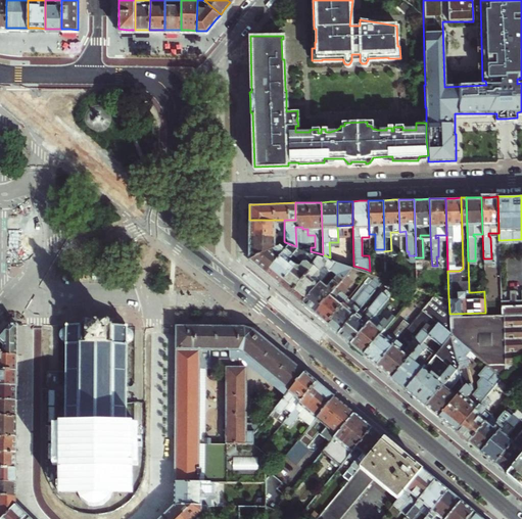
[(284,236),(284,220),(249,220),(249,227),(249,235),(284,236)]
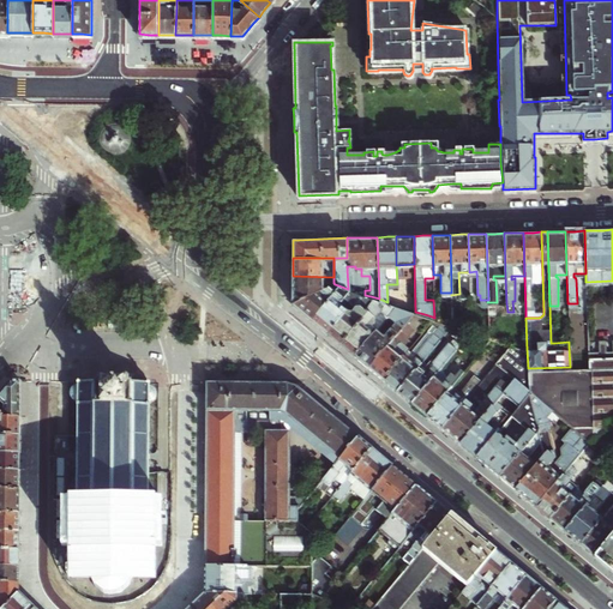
[(293,289),(293,302),(334,283),(334,277),(293,276),(293,289)]
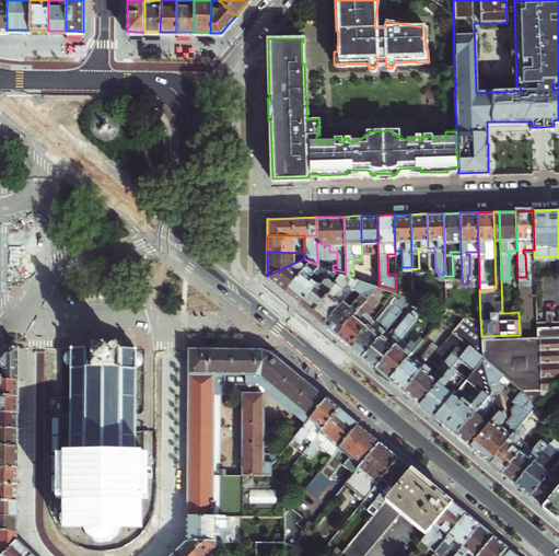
[(305,259),(304,258),(267,276),(278,285),(283,290),(309,261),(305,259)]
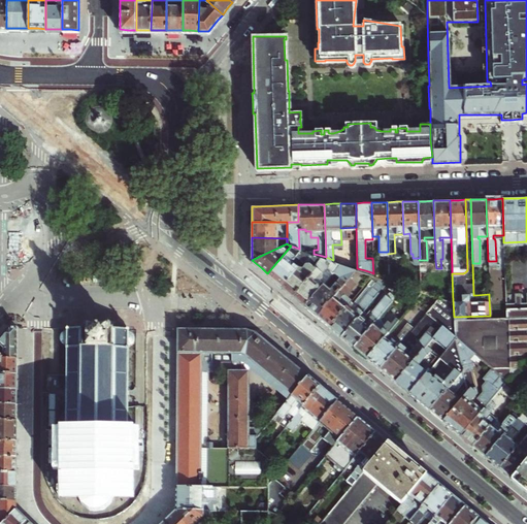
[(299,249),(291,246),(267,273),(277,282),(282,285),(300,263),(308,252),(299,249)]
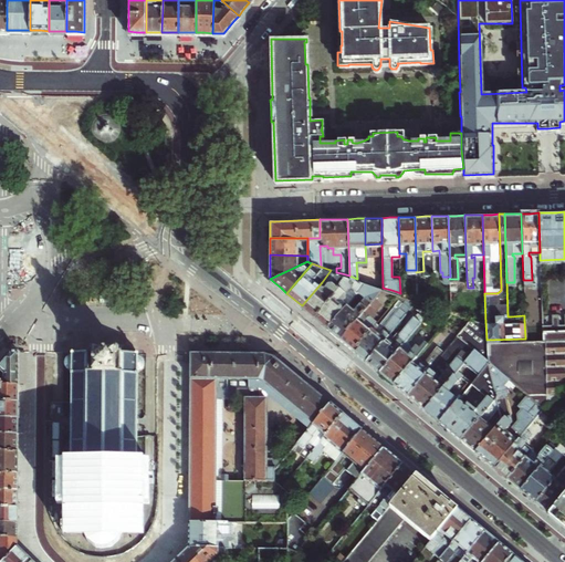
[(338,285),(313,315),(322,322),(326,326),(347,301),(357,289),(364,281),(357,279),(349,276),(342,273),(335,283),(338,285)]
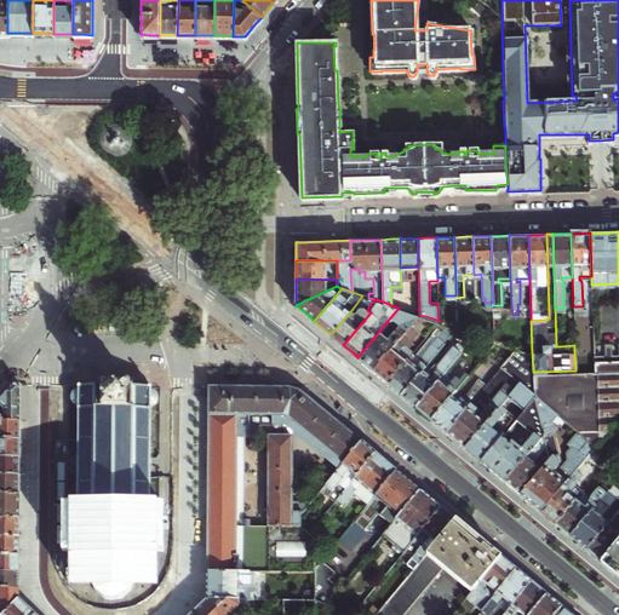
[(339,342),(343,345),(371,312),(367,310),(365,308),(364,308),(362,308),(360,308),(359,308),(356,311),(353,309),(331,334),(339,342)]
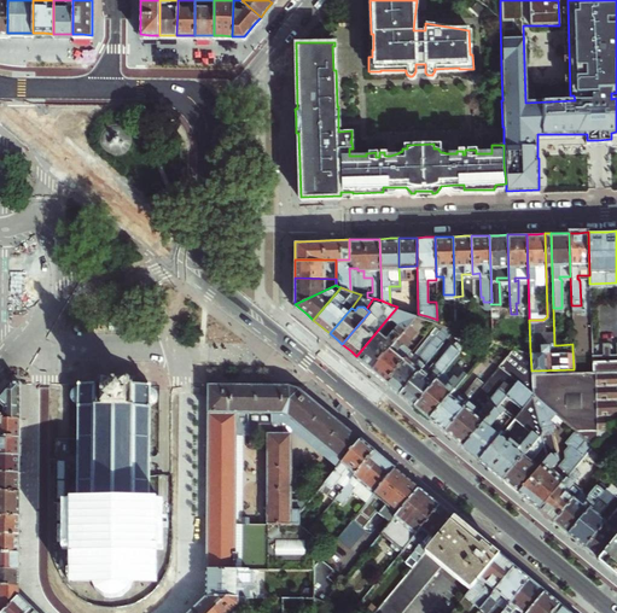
[(379,328),(356,356),(365,362),(371,368),(417,313),(397,307),(390,315),(399,322),(388,336),(379,328)]
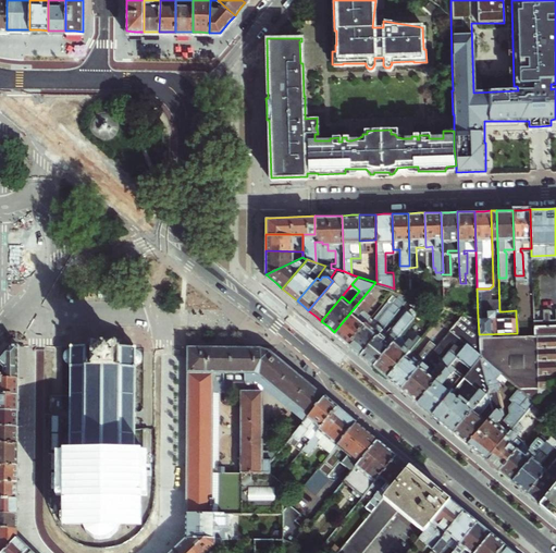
[(375,282),(334,332),(344,340),(347,342),(370,315),(365,310),(385,285),(377,283),(375,282)]
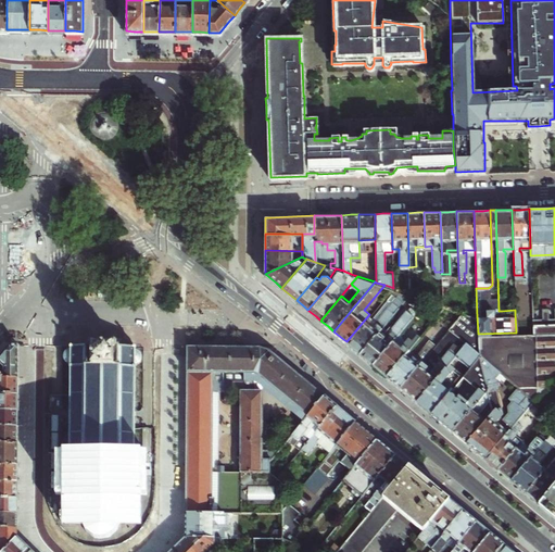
[(354,349),(360,353),(382,325),(408,293),(393,288),(391,287),(389,290),(391,291),(370,316),(369,314),(347,341),(354,349)]
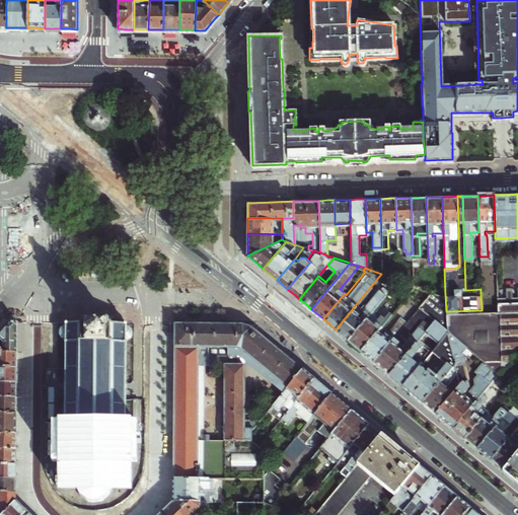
[(344,336),(347,339),(372,309),(388,289),(382,284),(379,288),(378,288),(365,304),(365,306),(362,309),(362,307),(357,303),(336,329),(344,336)]
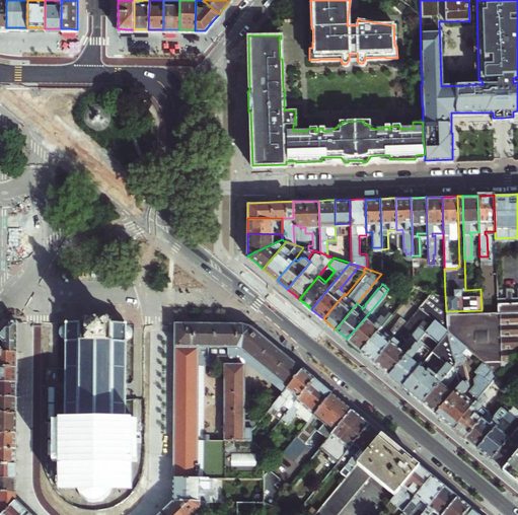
[(506,294),(497,294),(497,309),(517,308),(517,284),(517,294),(512,294),(512,285),(505,285),(506,294)]
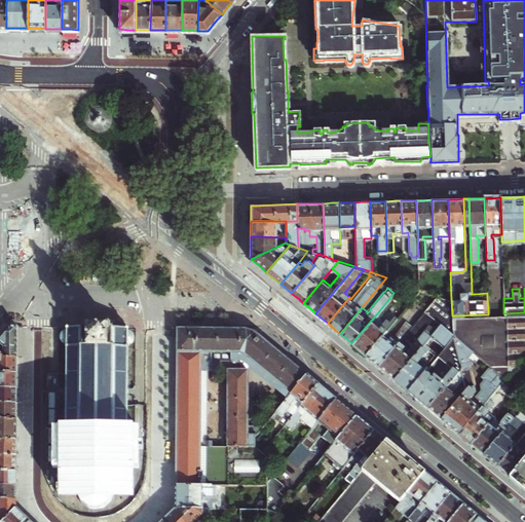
[(437,294),(412,325),(378,365),(387,373),(394,378),(424,341),(430,334),(440,323),(453,333),(452,315),(451,299),(437,294)]
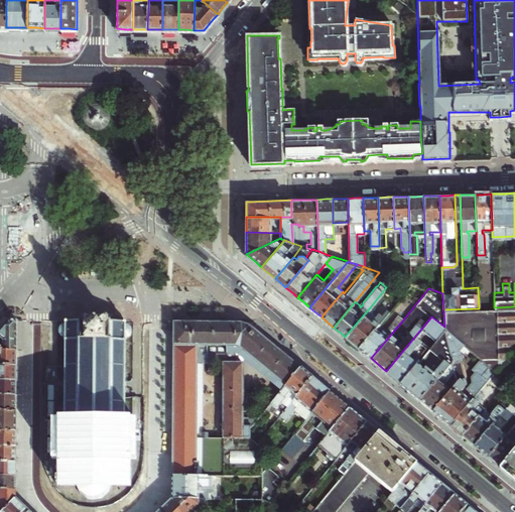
[(370,307),(345,337),(353,343),(358,348),(379,323),(389,310),(389,309),(383,305),(376,313),(370,307)]
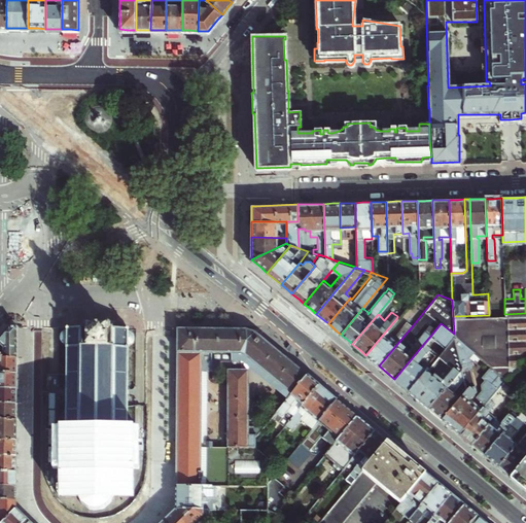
[(525,313),(504,314),(489,315),(453,316),(454,334),(454,335),(472,350),(489,364),(504,377),(525,358),(525,313)]
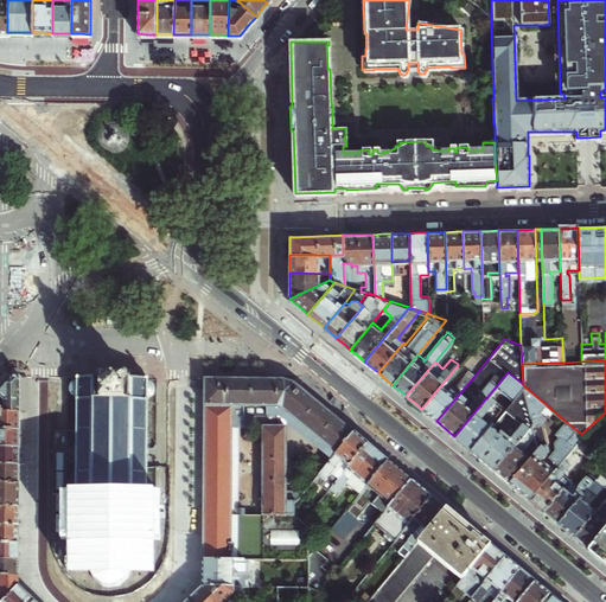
[(446,379),(421,409),(431,416),(437,421),(476,375),(469,369),(454,385),(446,379)]
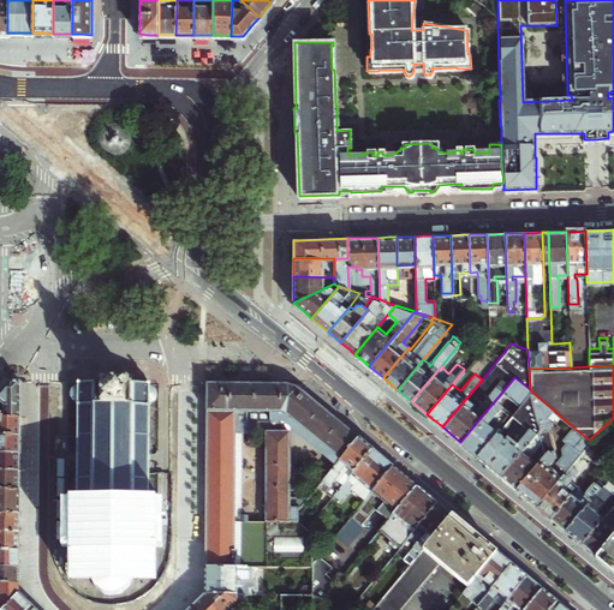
[(78,381),(78,380),(76,380),(76,382),(77,382),(77,383),(75,383),(71,386),(70,388),(69,390),(70,394),(71,396),(73,398),(77,399),(78,399),(78,400),(77,400),(77,402),(77,504),(76,504),(76,507),(66,507),(66,512),(65,512),(65,514),(66,514),(66,530),(65,530),(65,532),(66,532),(66,539),(75,539),(75,540),(76,540),(76,567),(76,569),(78,569),(78,568),(85,568),(93,568),(93,569),(95,569),(95,573),(96,575),(97,579),(99,581),(101,584),(105,585),(107,586),(111,586),(114,586),(117,585),(120,584),(123,582),(125,580),(126,576),(127,574),(127,570),(130,570),(130,569),(136,569),(145,569),(145,570),(148,570),(148,568),(147,568),(148,540),(148,538),(158,538),(158,533),(159,533),(159,531),(158,531),(158,515),(159,515),(159,513),(158,513),(158,507),(149,507),(149,504),(148,504),(148,402),(149,402),(149,400),(148,400),(148,399),(151,399),(154,396),(155,394),(156,392),(155,388),(154,386),(151,384),(148,383),(148,382),(149,382),(149,380),(147,380),(147,381),(131,381),(131,380),(129,380),(129,377),(127,377),(127,376),(126,376),(126,375),(125,375),(123,375),(123,376),(120,376),(120,377),(119,377),(119,381),(106,381),(106,378),(105,378),(105,376),(103,376),(103,375),(101,375),(101,376),(99,376),(99,377),(97,377),(97,378),(96,378),(96,380),(94,380),(94,381),(78,381)]
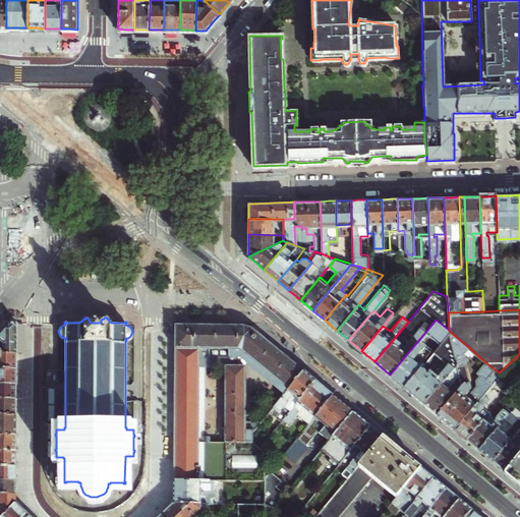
[(436,320),(426,331),(430,335),(423,343),(427,347),(435,338),(439,342),(447,334),(449,331),(449,330),(436,320)]
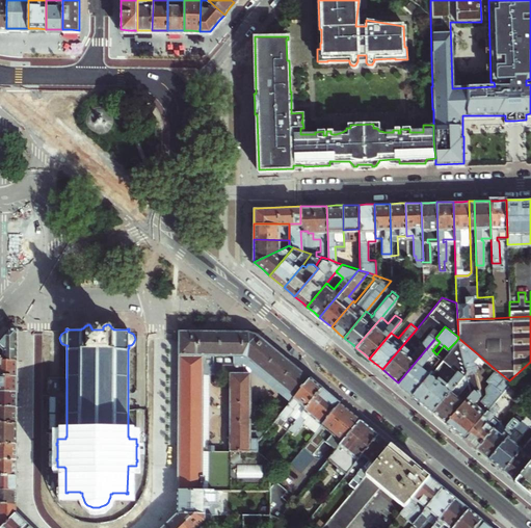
[(18,327),(12,327),(8,327),(0,337),(0,355),(3,359),(17,360),(18,327)]
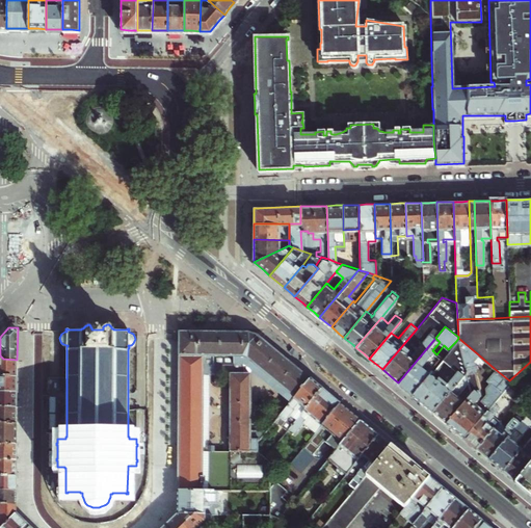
[(179,328),(179,392),(178,448),(214,449),(214,443),(208,443),(210,372),(231,372),(230,449),(259,449),(258,440),(267,428),(250,428),(250,371),(242,371),(243,362),(214,362),(214,353),(208,353),(208,330),(179,328)]
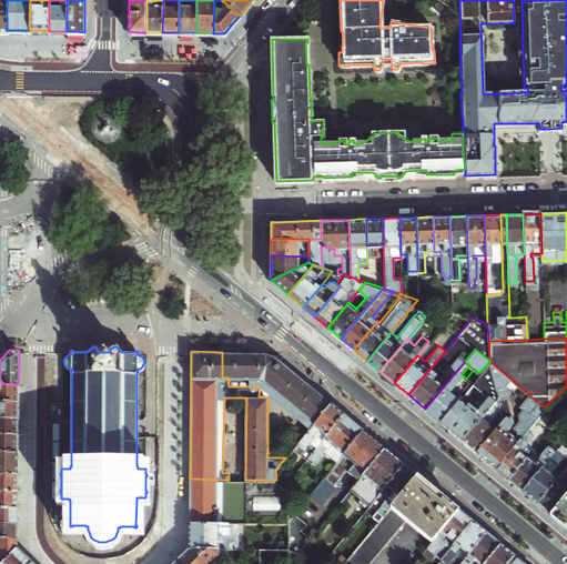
[(272,355),(264,352),(222,352),(222,378),(229,378),(229,386),(260,386),(310,429),(332,403),(303,380),(275,356),(272,355)]
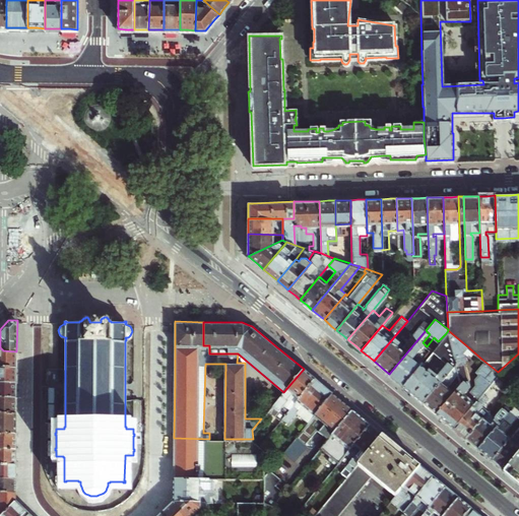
[(459,383),(436,412),(447,422),(453,427),(482,391),(498,372),(482,360),(474,370),(477,372),(473,377),(474,383),(469,389),(474,393),(470,397),(463,391),(468,384),(463,362),(465,359),(463,352),(461,350),(466,345),(448,330),(446,333),(453,365),(455,374),(457,380),(459,383)]
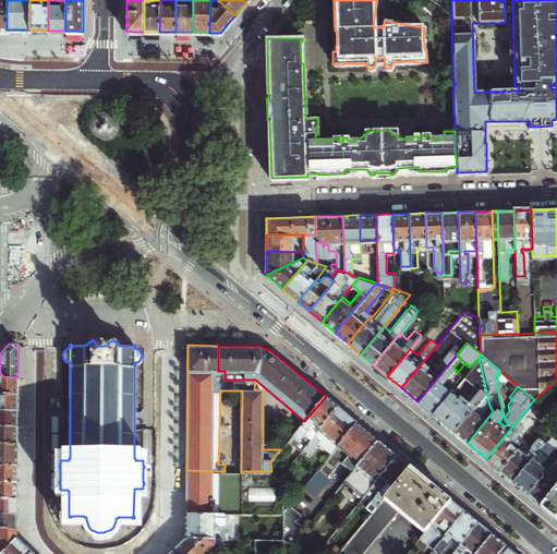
[(464,405),(457,397),(450,392),(433,413),(444,423),(453,431),(486,392),(479,358),(470,366),(464,375),(479,387),(468,401),(464,405)]
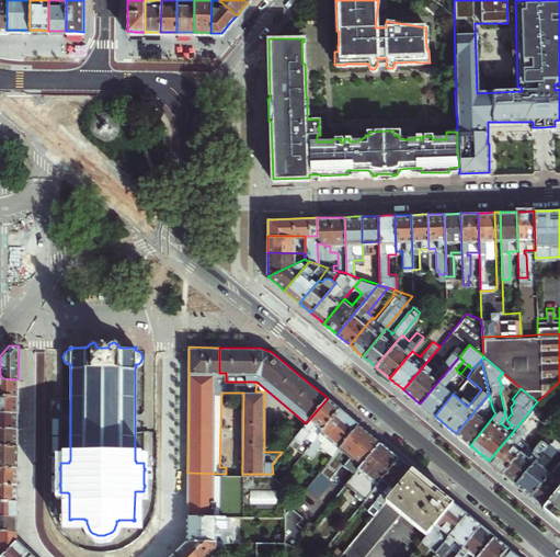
[(455,366),(453,364),(420,404),(429,410),(435,416),(453,394),(456,389),(453,387),(456,384),(449,378),(455,372),(452,370),(455,366)]
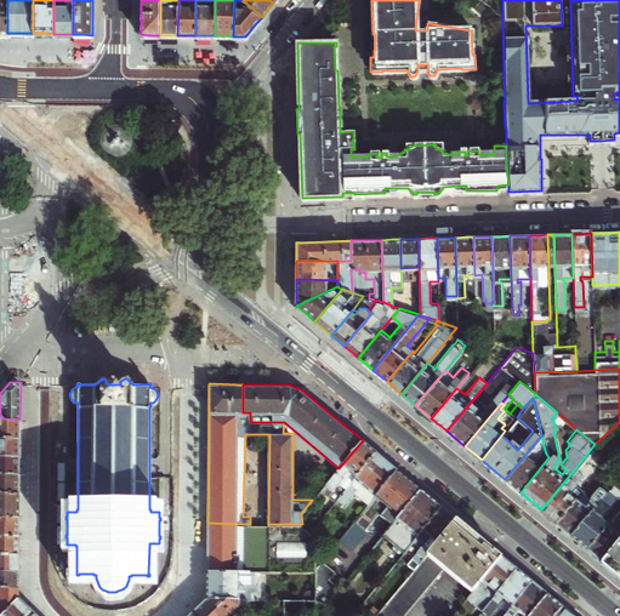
[(0,437),(20,438),(20,428),(20,420),(4,418),(0,415),(0,437)]
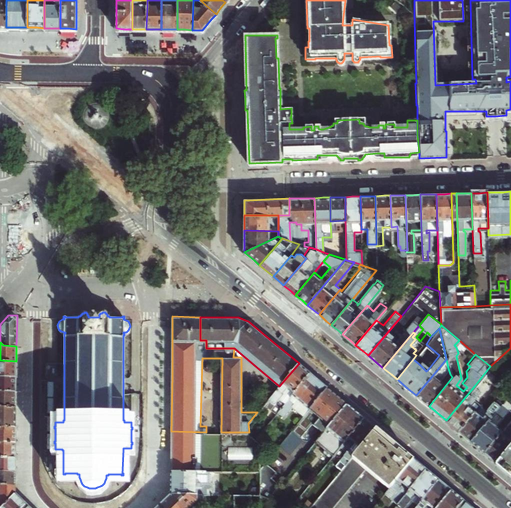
[(425,402),(429,406),(452,377),(450,374),(448,368),(446,359),(416,395),(425,402)]
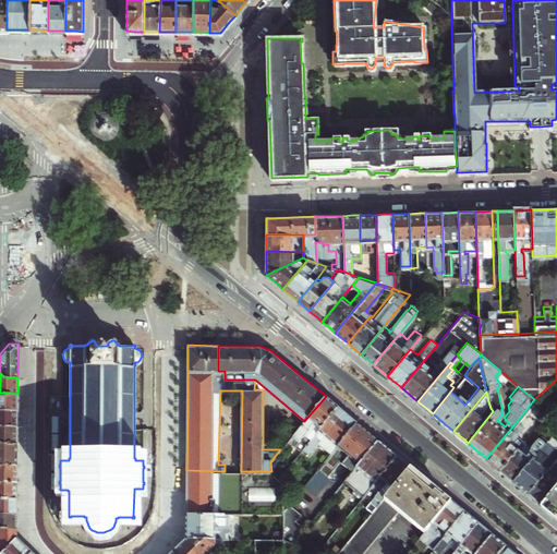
[(0,408),(17,409),(17,400),(17,394),(0,393),(0,408)]
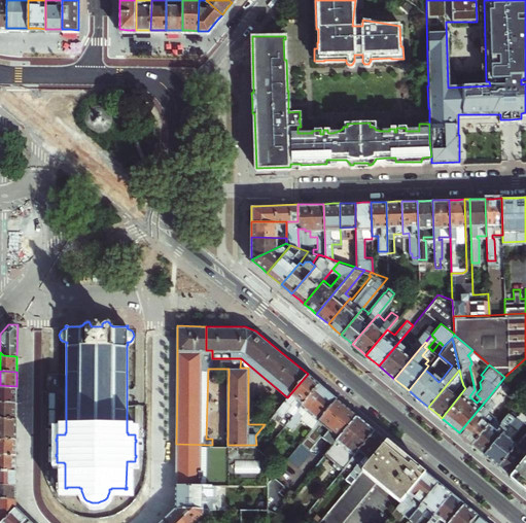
[(439,382),(442,379),(433,372),(431,375),(439,382)]
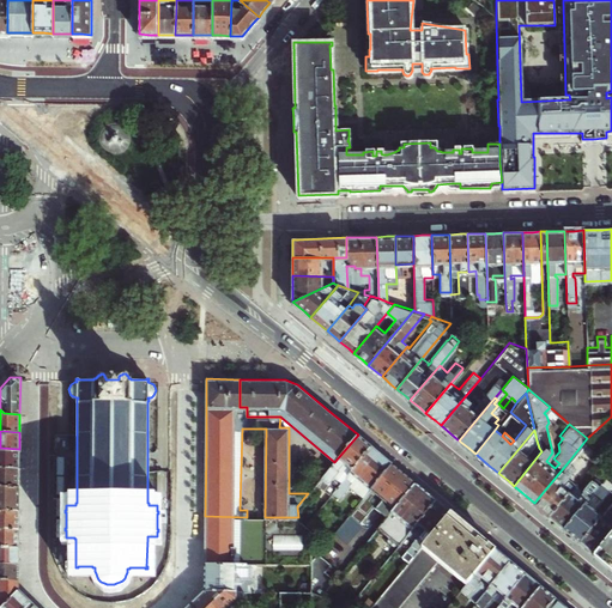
[(319,481),(332,492),(334,491),(371,447),(365,441),(358,435),(334,462),(319,481)]
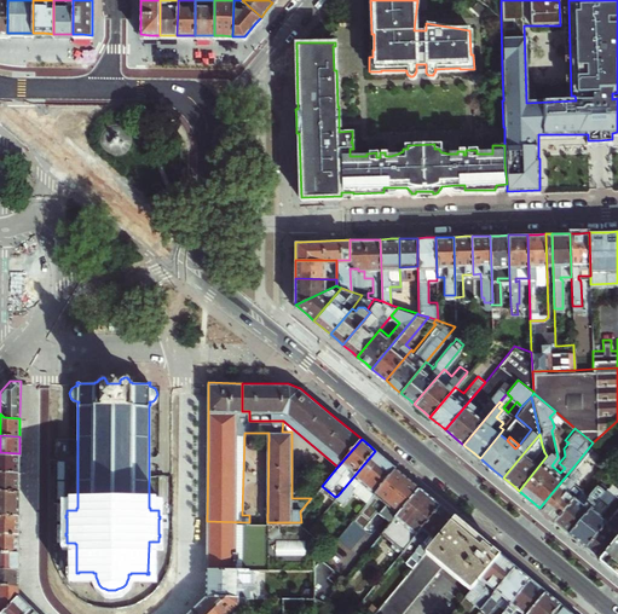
[(386,459),(375,451),(338,496),(344,502),(354,488),(369,500),(397,468),(386,459)]
